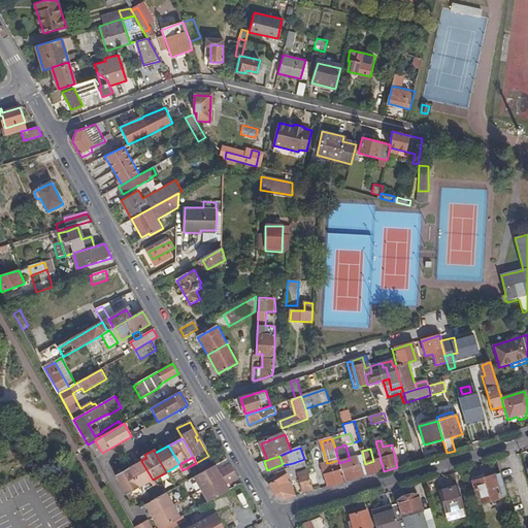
[(345,483),(364,477),(360,465),(358,458),(350,460),(345,461),(348,469),(341,471),(345,483)]
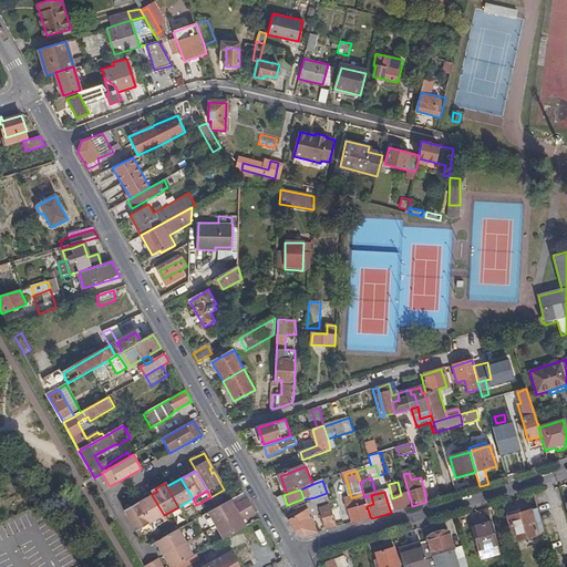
[(328,500),(327,493),(315,497),(317,504),(328,500)]
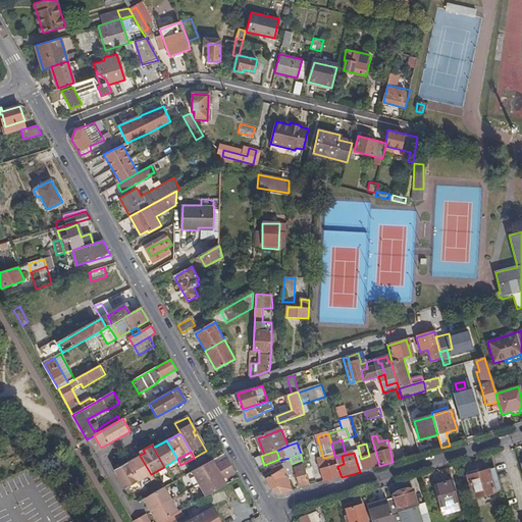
[(364,471),(379,466),(376,454),(369,456),(361,459),(364,471)]
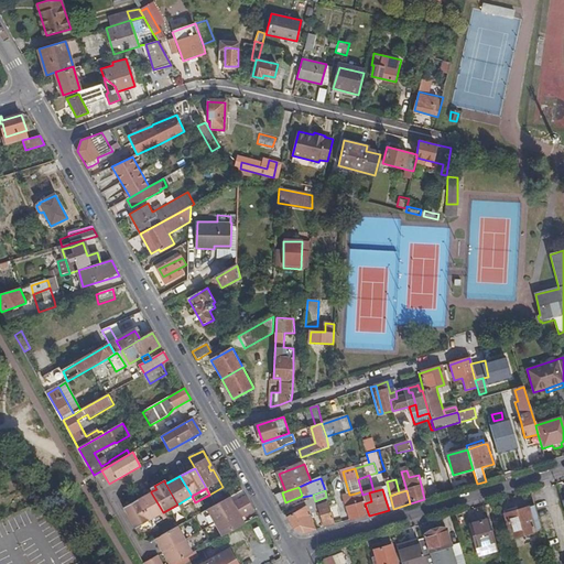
[(358,505),(365,503),(362,495),(361,491),(355,494),(358,505)]
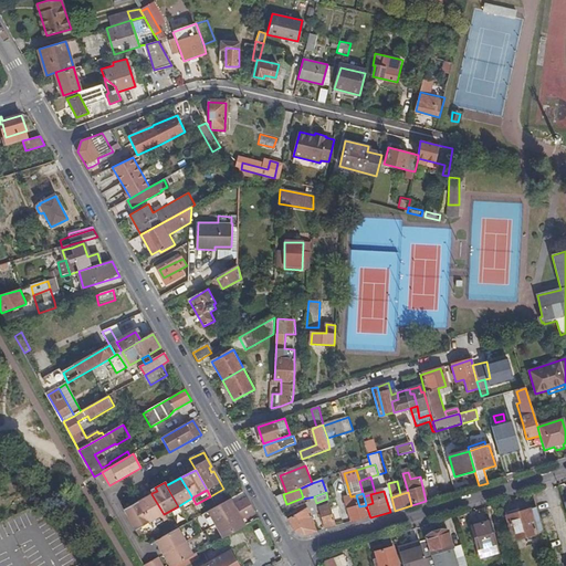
[(138,502),(149,522),(164,514),(152,494),(138,502)]
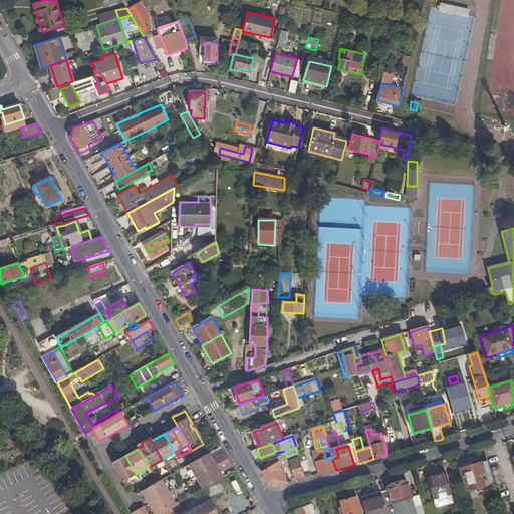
[(330,451),(332,459),(338,457),(336,449),(330,451)]
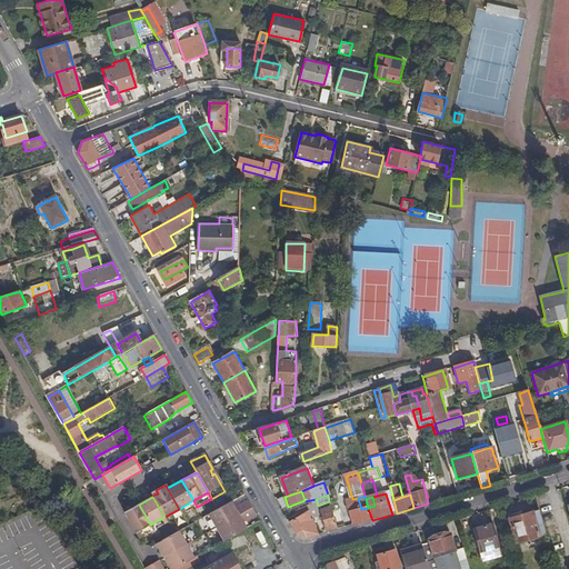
[(353,526),(372,520),(368,508),(361,509),(358,498),(353,499),(352,499),(347,501),(353,526)]
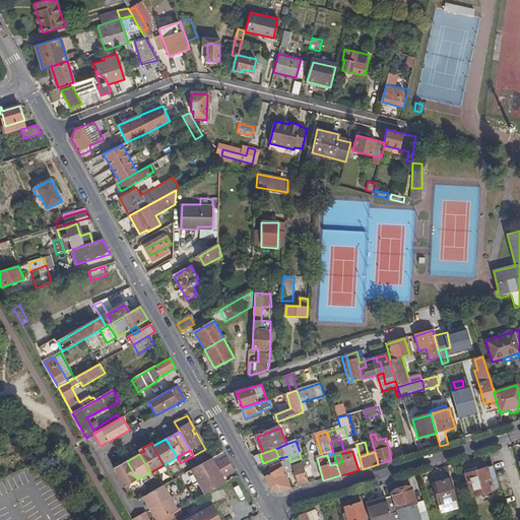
[(290,462),(288,456),(279,458),(281,464),(290,462)]
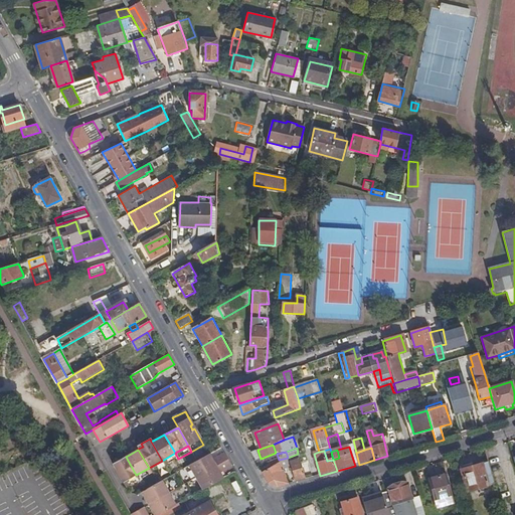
[(175,453),(162,461),(165,466),(178,459),(175,453)]
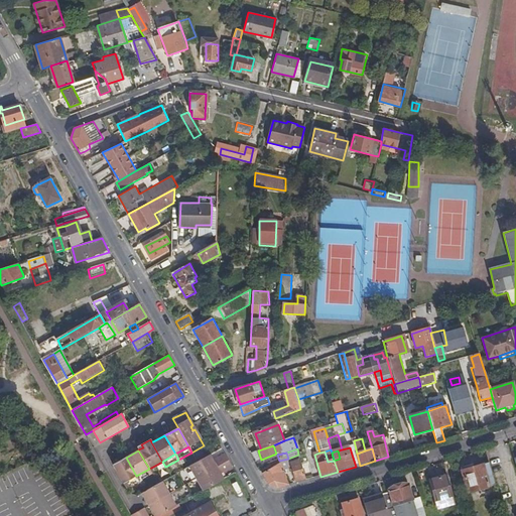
[(356,467),(360,466),(357,454),(352,455),(356,467)]
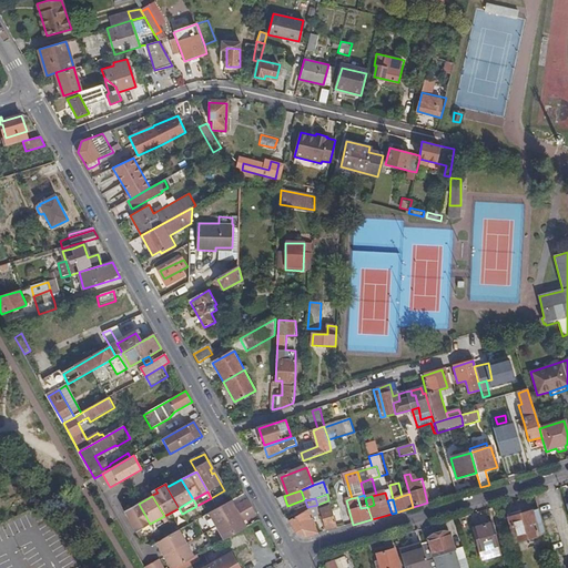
[(214,529),(252,508),(247,500),(235,507),(233,509),(229,503),(217,509),(206,515),(214,529)]
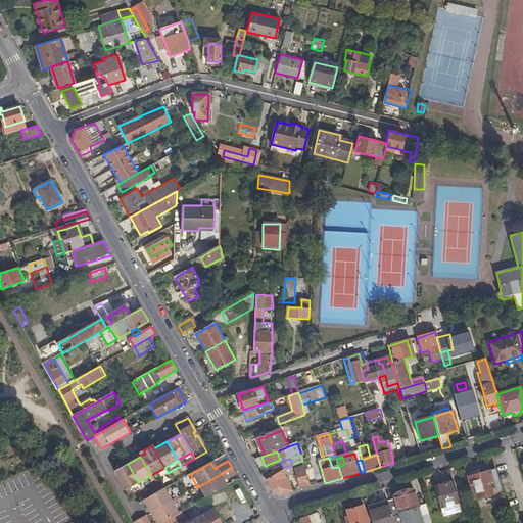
[(302,461),(292,465),(283,467),(288,478),(296,475),(295,472),(305,469),(302,461)]
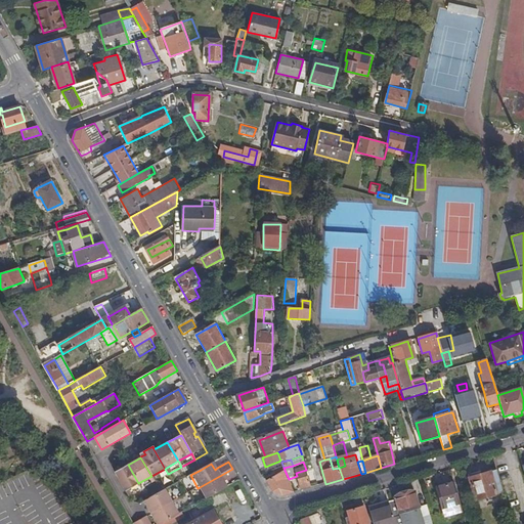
[(128,465),(114,472),(125,490),(138,483),(128,465)]
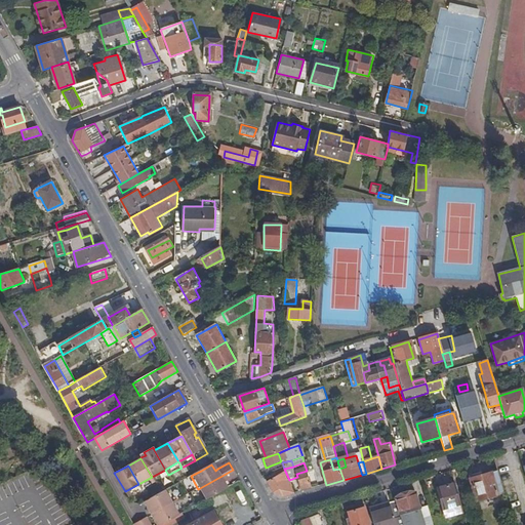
[(284,498),(295,494),(289,480),(284,469),(276,472),(279,477),(268,483),(275,494),(284,498)]
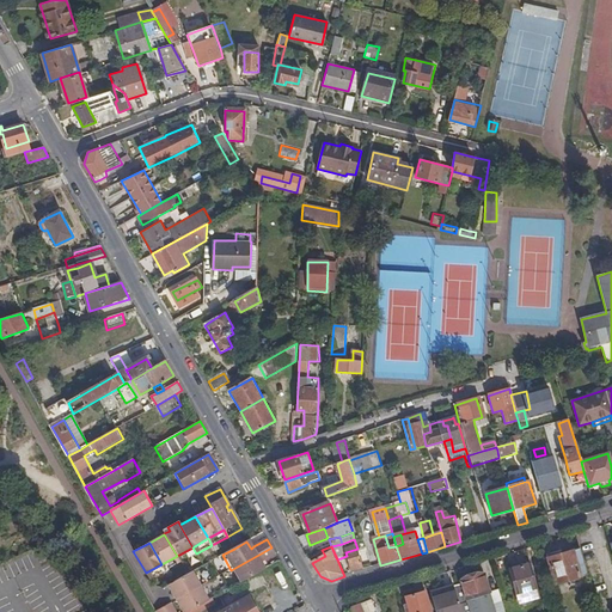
[(177,556),(181,562),(196,554),(193,548),(177,556)]
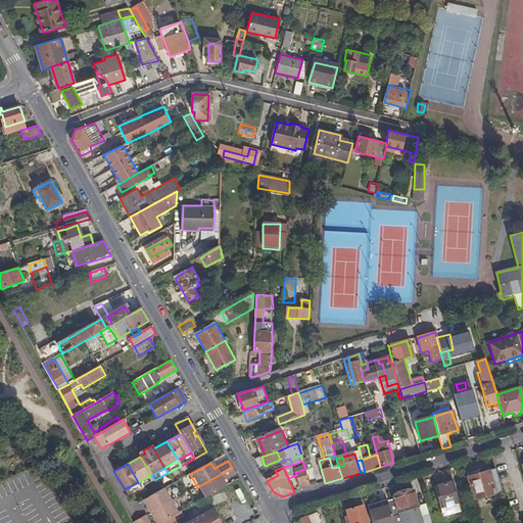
[(225,481),(236,475),(232,468),(197,487),(204,500),(225,488),(222,483),(225,481)]
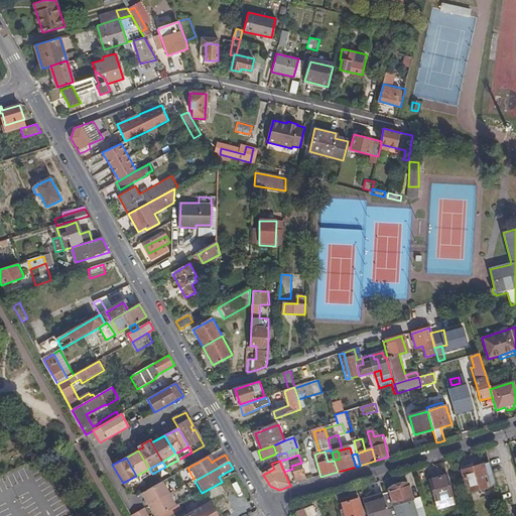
[(495,484),(488,462),(460,470),(467,492),(495,484)]
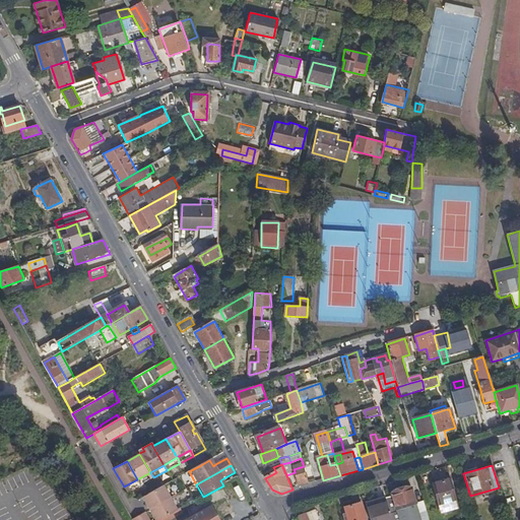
[(309,483),(304,466),(294,469),(295,472),(299,486),(309,483)]
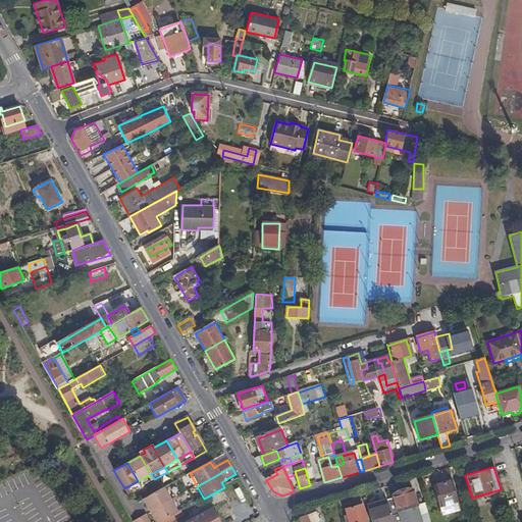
[(138,481),(141,486),(154,479),(151,474),(138,481)]
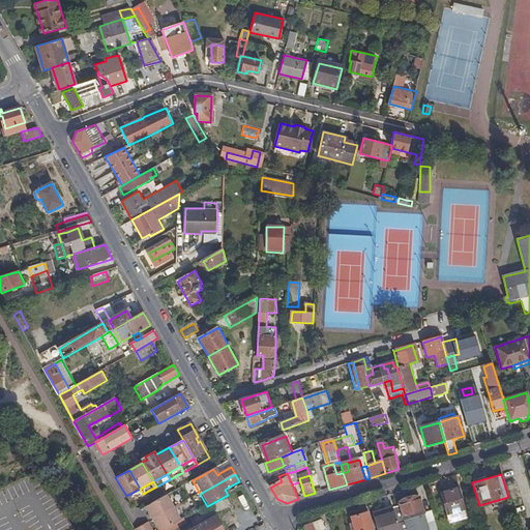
[(446,514),(465,508),(459,488),(440,494),(446,514)]
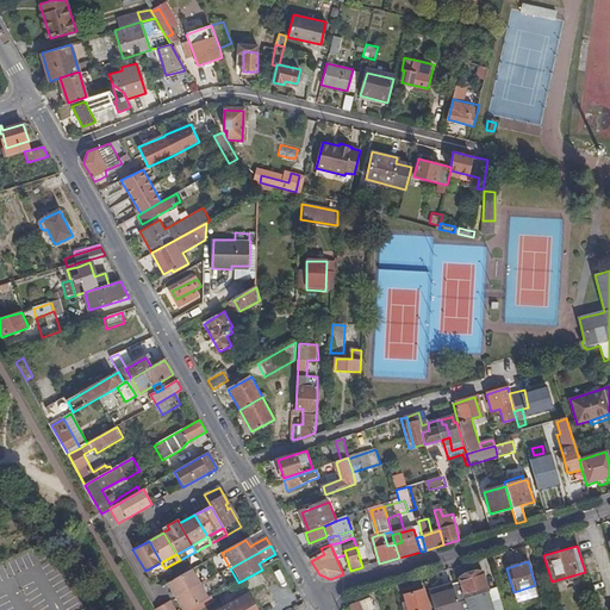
[(161,562),(145,571),(149,578),(165,568),(161,562)]
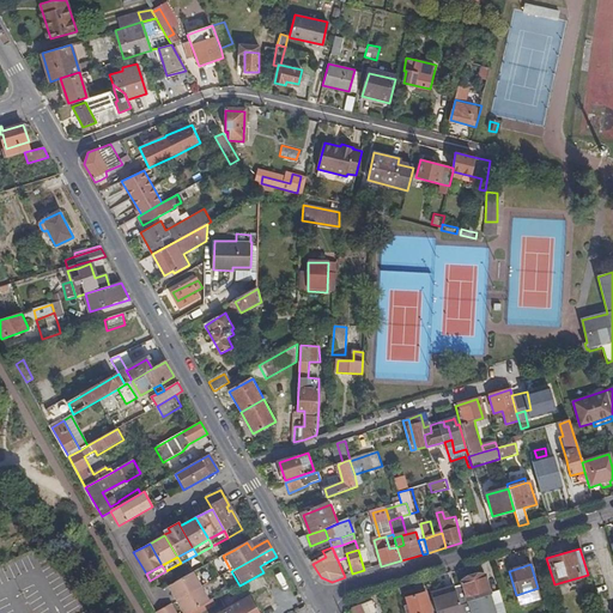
[(171,593),(176,601),(199,589),(190,574),(188,575),(173,583),(175,590),(171,593)]
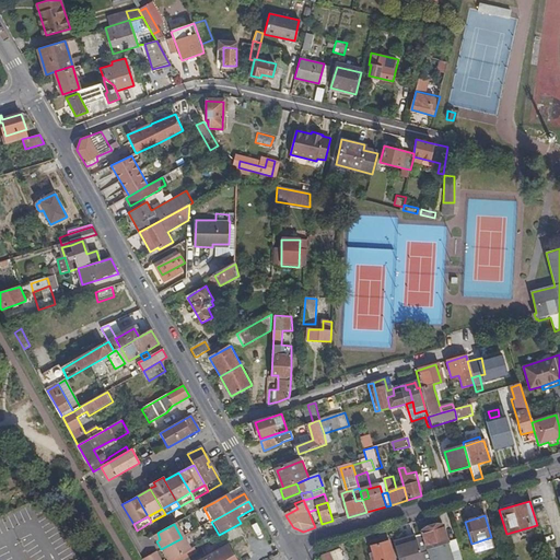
[(420,559),(452,559),(447,541),(442,525),(420,532),(421,536),(415,538),(420,559)]
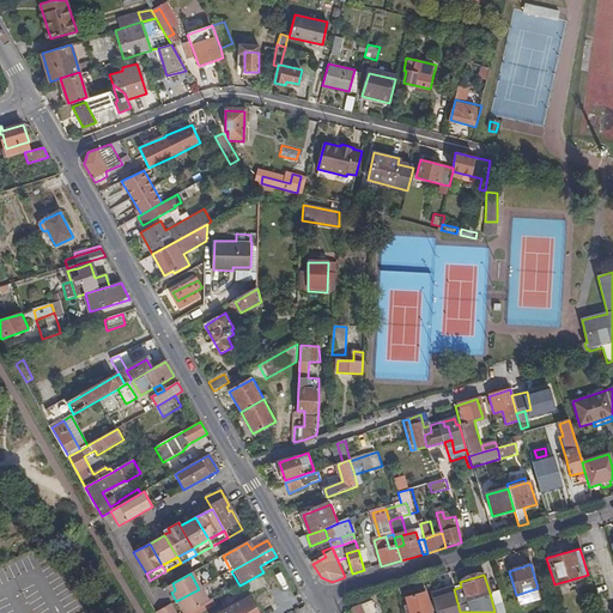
[(431,596),(454,589),(453,586),(430,592),(431,596)]
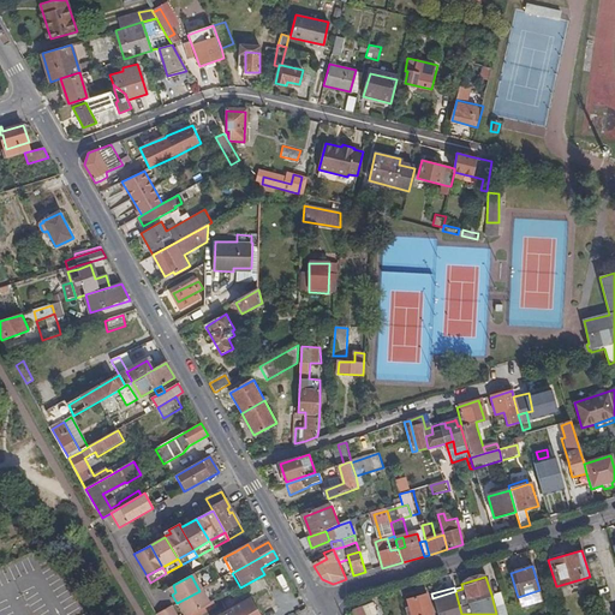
[(187,614),(190,614),(208,605),(199,591),(177,603),(181,611),(185,609),(187,614)]
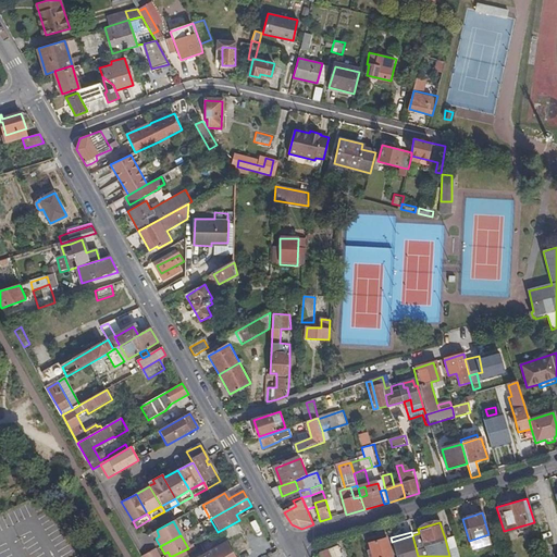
[(396,556),(418,556),(412,535),(392,542),(396,556)]
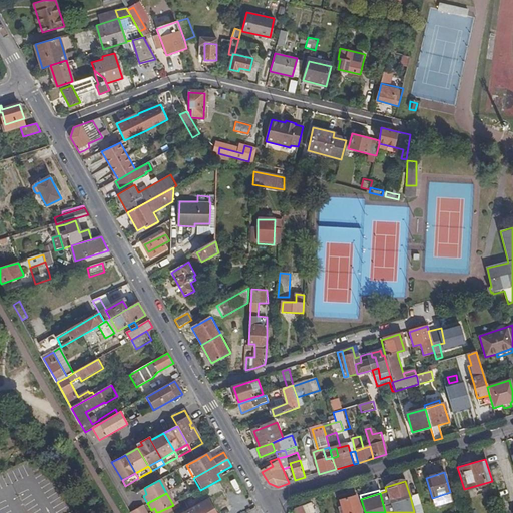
[(410,496),(414,512),(422,512),(416,494),(410,496)]
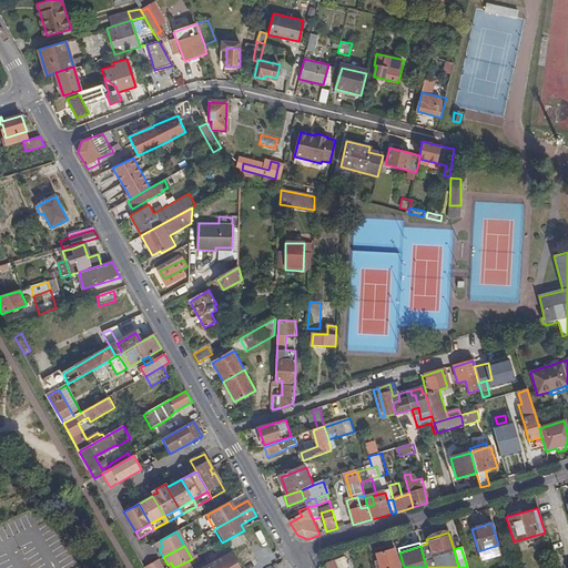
[(399,567),(395,550),(376,555),(379,567),(399,567)]
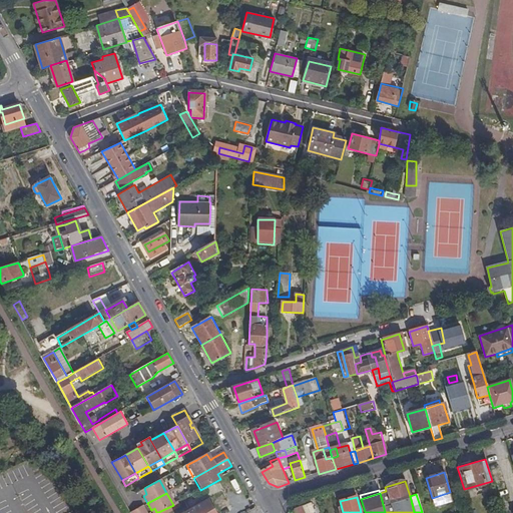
[(216,512),(209,498),(182,512),(216,512)]
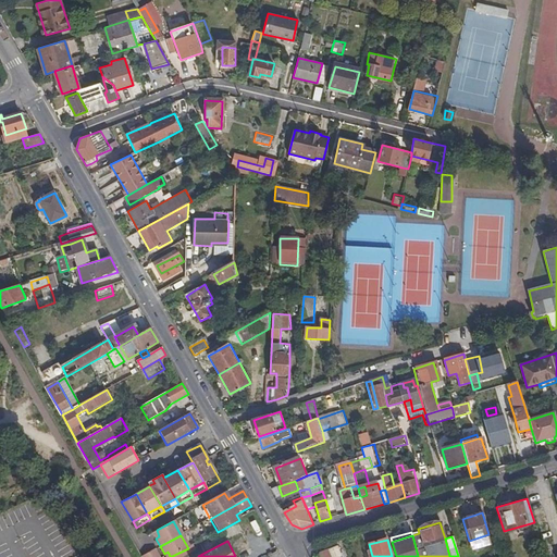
[(183,556),(199,548),(196,544),(188,548),(172,556),(183,556)]
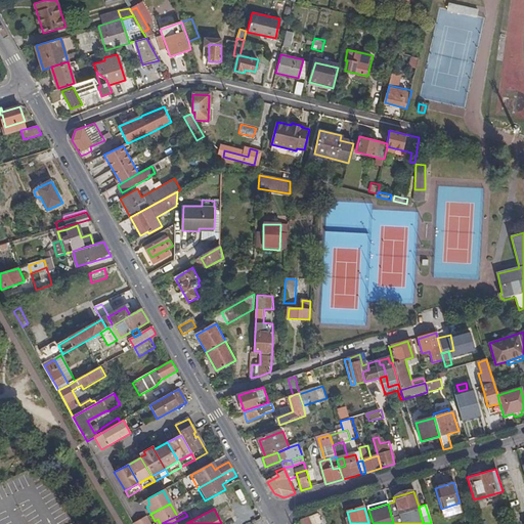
[(316,515),(308,518),(310,523),(319,523),(319,521),(316,515)]
